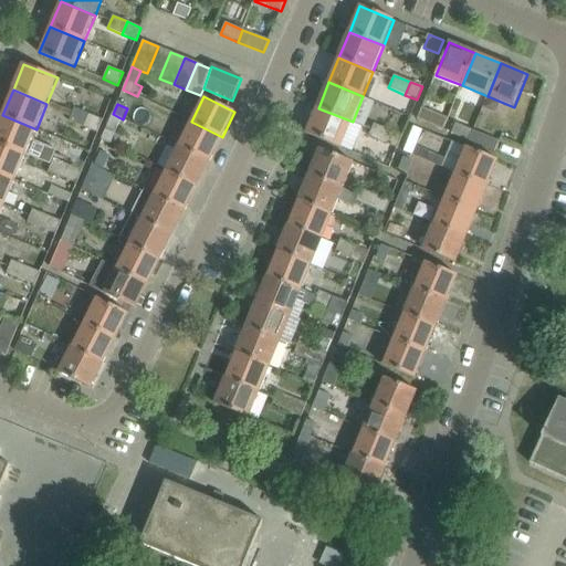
[(443,130),(448,118),(421,107),(416,119),(443,130)]
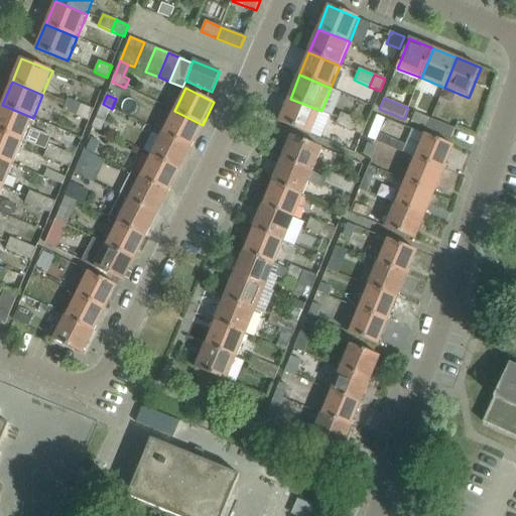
[(78,116),(82,105),(68,99),(62,111),(78,116)]
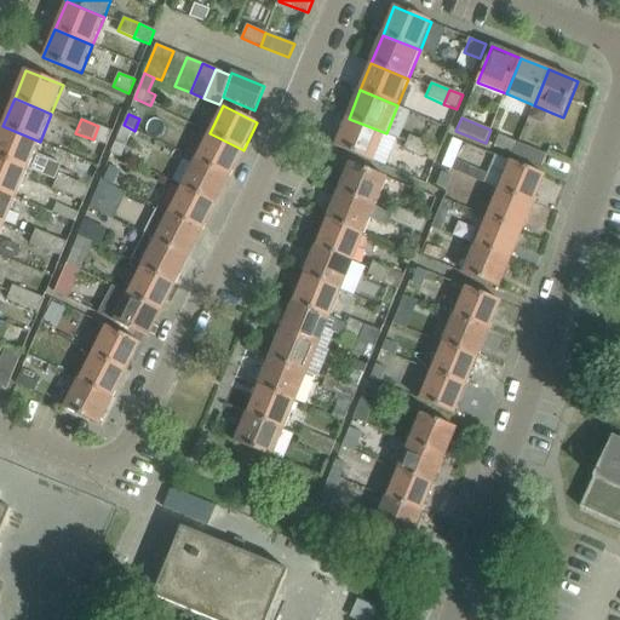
[(375,161),(386,133),(349,119),(338,145),(375,161)]
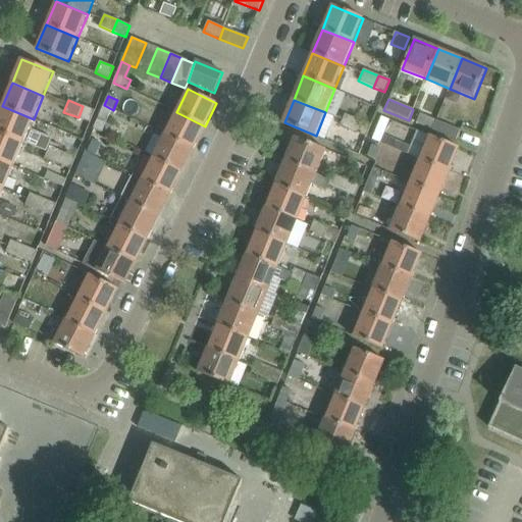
[(103,134),(113,110),(104,105),(93,129),(103,134)]
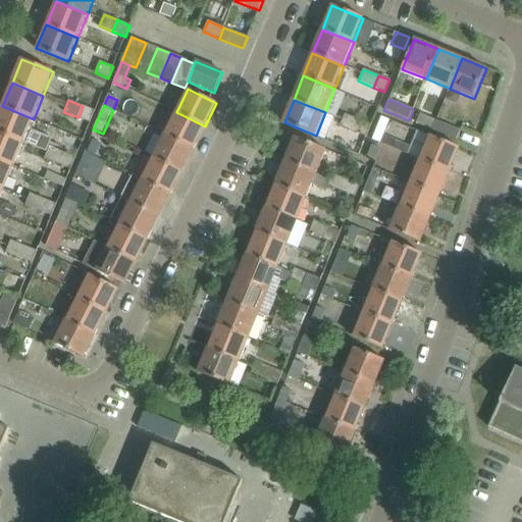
[(0,133),(23,143),(34,119),(2,106),(0,111),(0,133)]
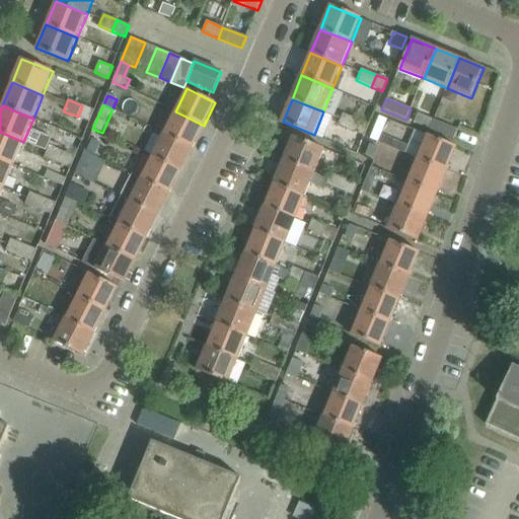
[(89,122),(94,109),(82,105),(78,117),(89,122)]
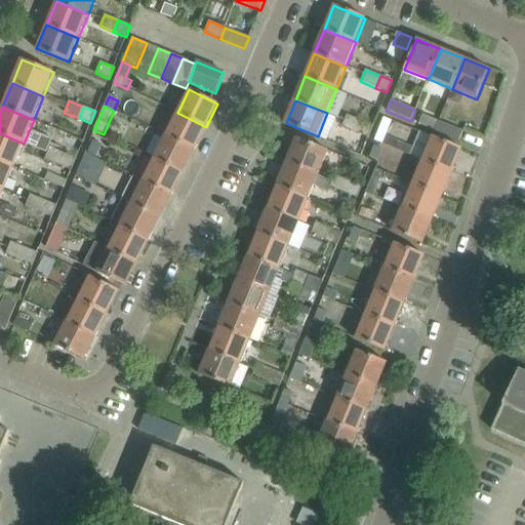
[(195,150),(206,127),(177,113),(165,135),(195,150)]
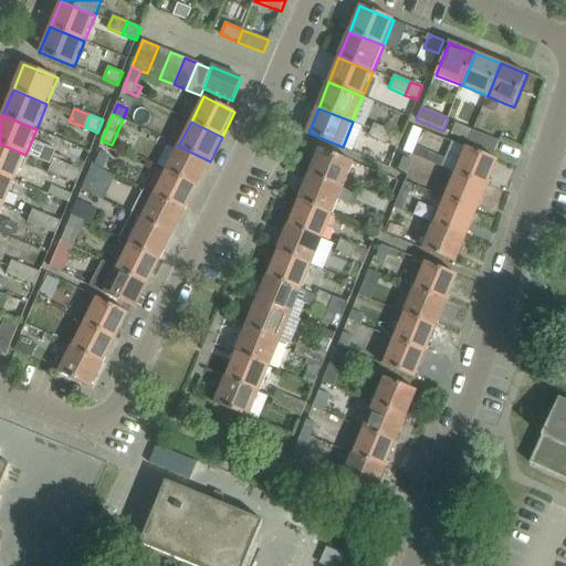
[(385,144),(389,130),(374,124),(370,130),(371,130),(368,137),(385,144)]
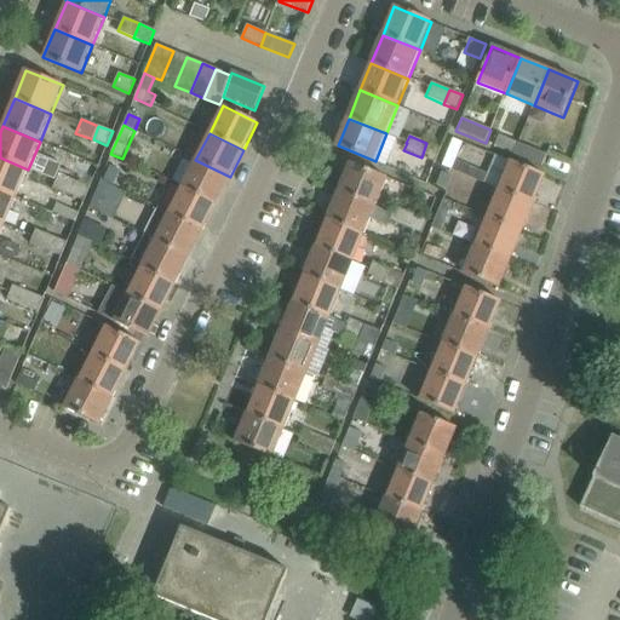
[(514,155),(518,143),(499,136),(494,147),(514,155)]
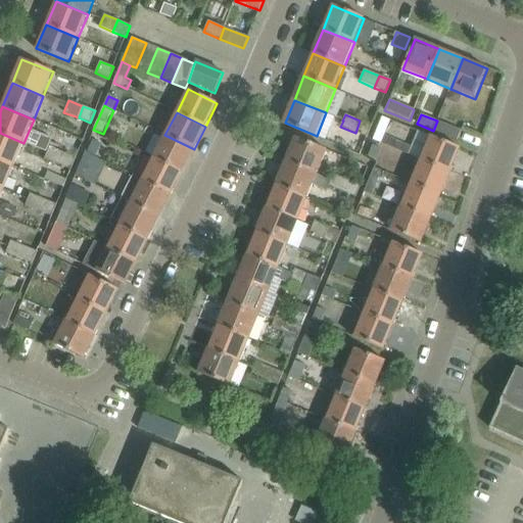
[(384,136),(389,121),(381,117),(375,133),(373,140),(381,143),(384,136)]
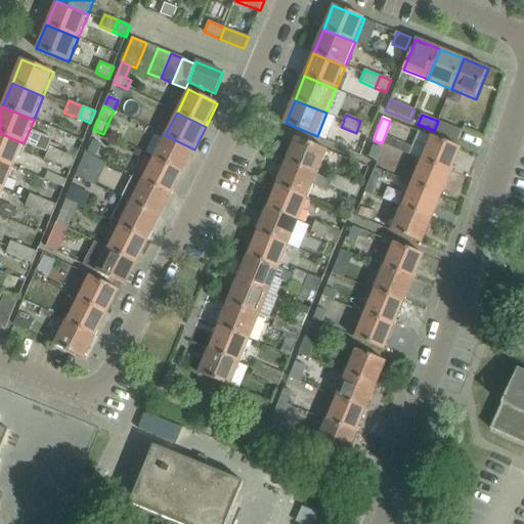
[(372,126),(360,121),(356,133),(366,137),(372,126)]
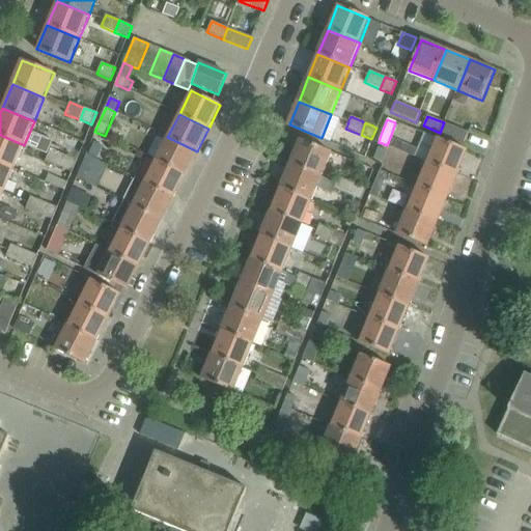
[(468,133),(444,122),(440,133),(464,142),(468,133)]
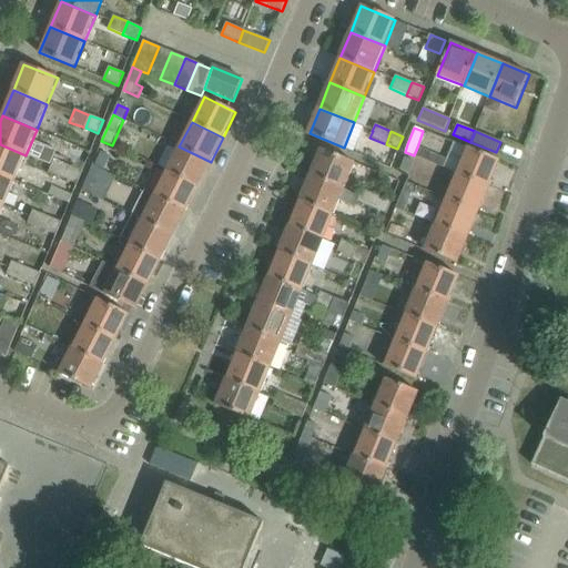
[(53,155),(79,160),(82,144),(56,140),(53,155)]
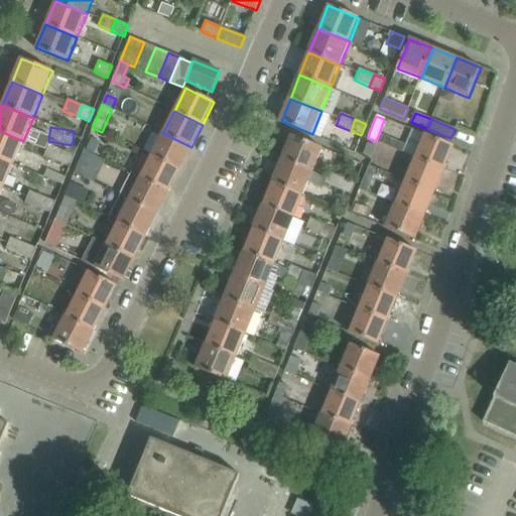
[(0,158),(14,164),(23,141),(0,131),(0,158)]
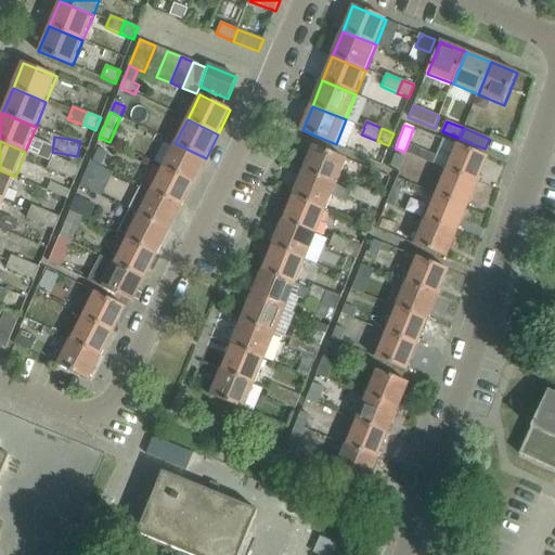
[(194,183),(206,158),(175,143),(163,167),(194,183)]
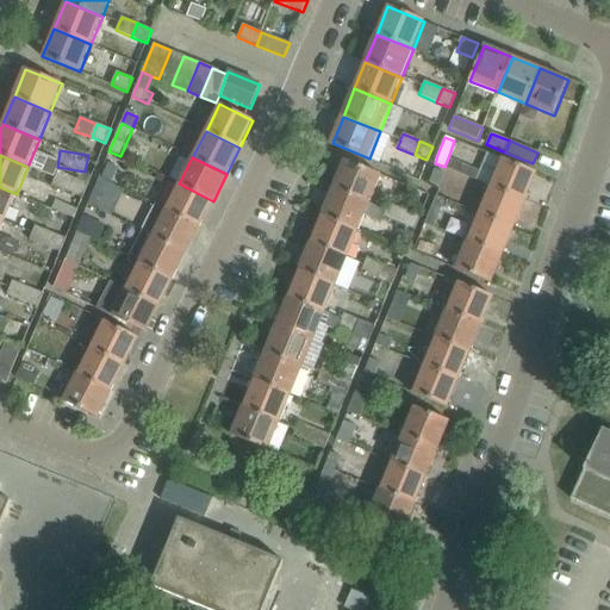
[(503,159),(491,187),(526,201),(537,174),(503,159)]
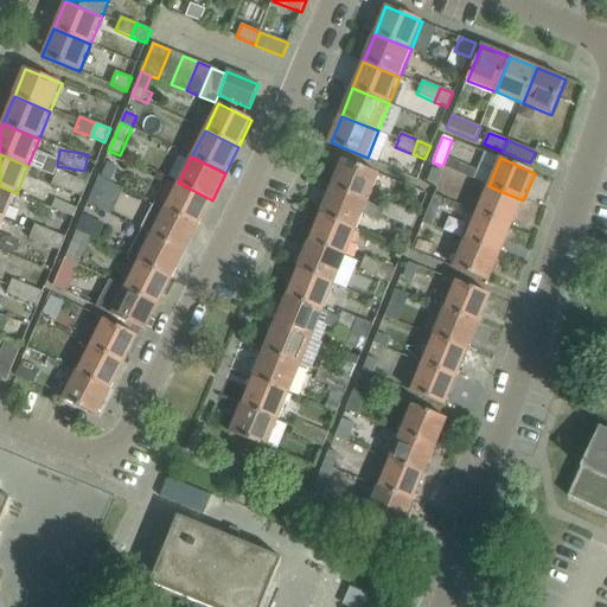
[(345,159),(333,187),(368,202),(379,174),(345,159)]
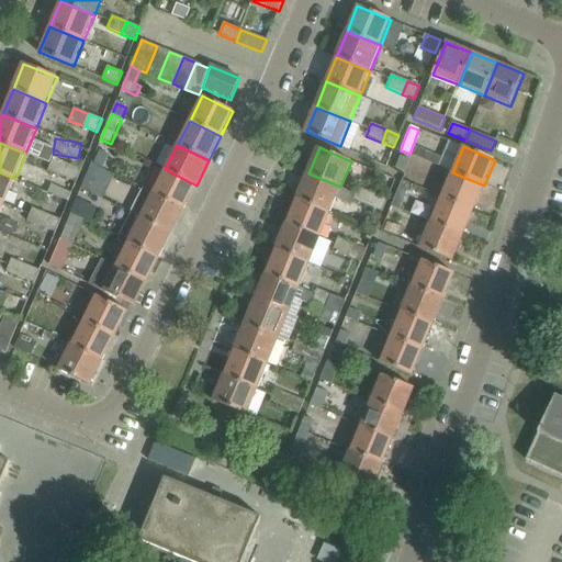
[(100,153),(96,160),(103,165),(108,156),(100,153)]
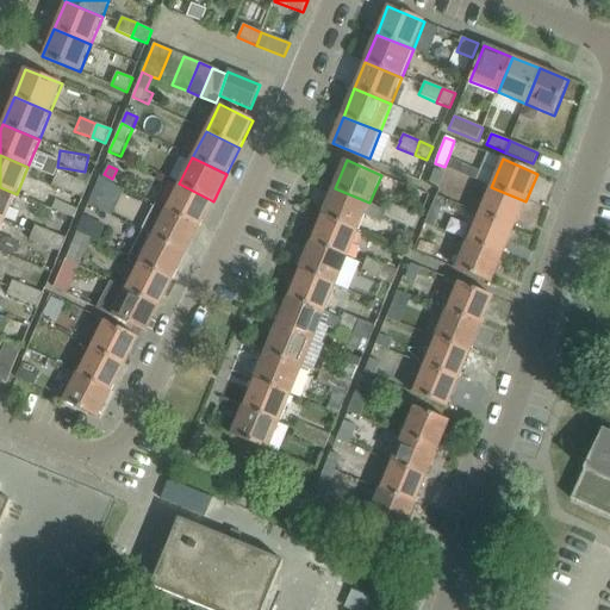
[(435,169),(429,182),(441,186),(446,173),(435,169)]
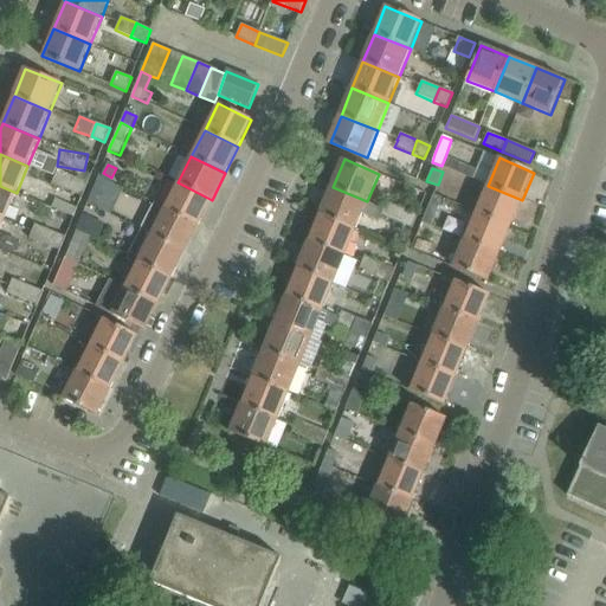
[(58,169),(52,184),(68,189),(73,175),(58,169)]
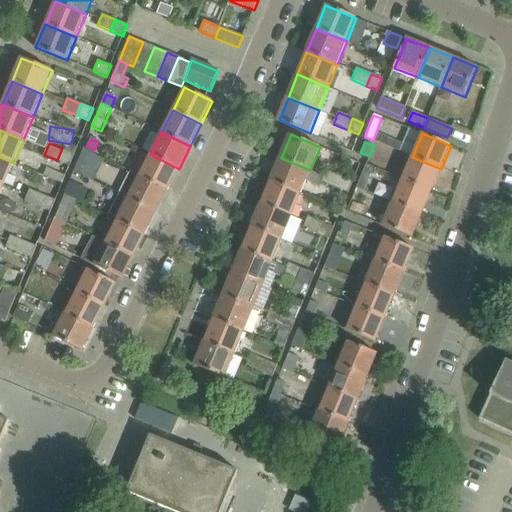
[(69,166),(74,154),(62,148),(57,160),(69,166)]
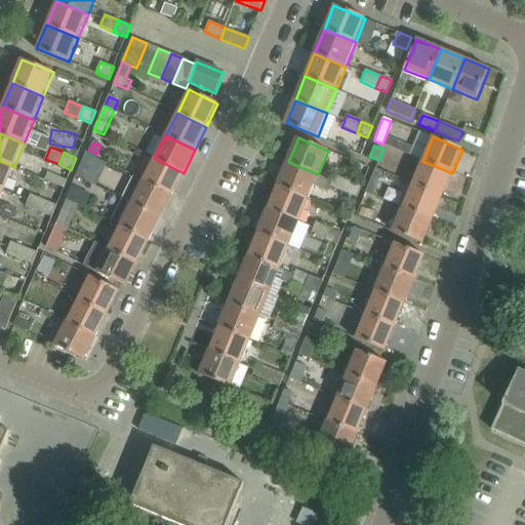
[(95,157),(85,153),(75,176),(85,180),(95,157)]
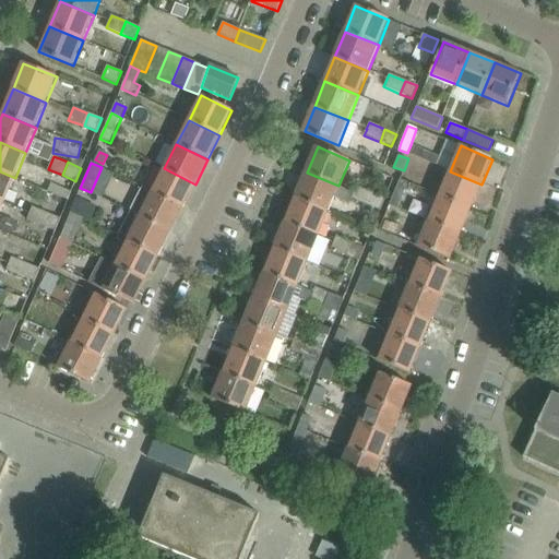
[(183,209),(195,185),(164,168),(151,193),(183,209)]
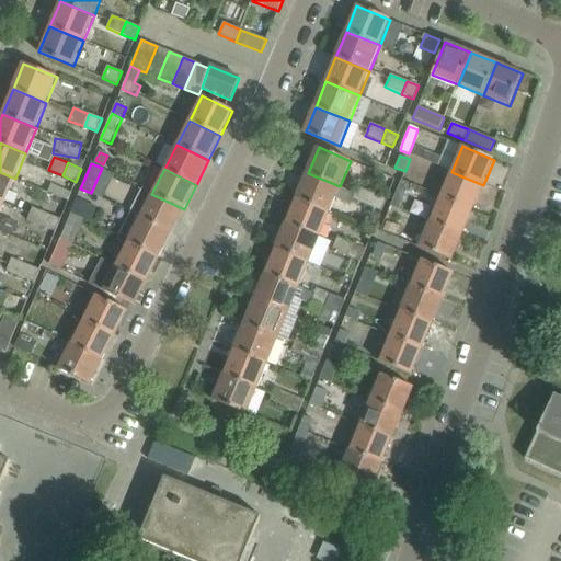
[(0,202),(4,204),(15,179),(0,172),(0,202)]
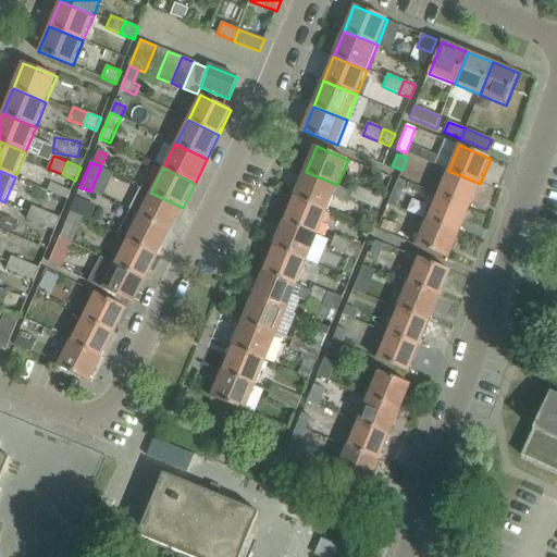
[(469,209),(480,184),(448,171),(437,196),(469,209)]
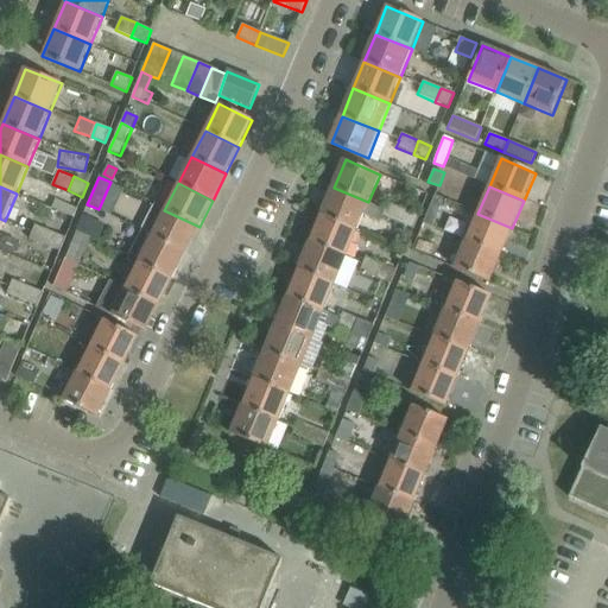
[(368,203),(368,202),(334,188),(322,215),(358,229),(363,215),(380,222),(382,217),(386,209),(385,209),(368,203)]
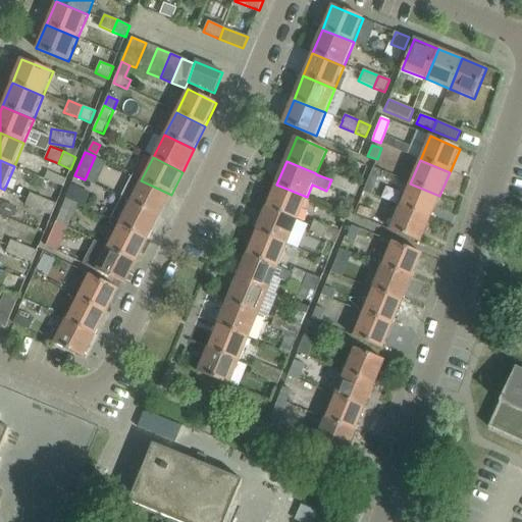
[(380,171),(373,168),(363,192),(371,195),(380,171)]
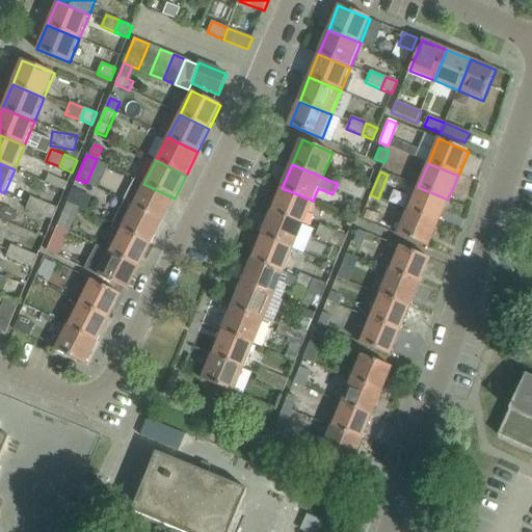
[(349,195),(354,184),(339,177),(337,183),(338,183),(335,190),(349,195)]
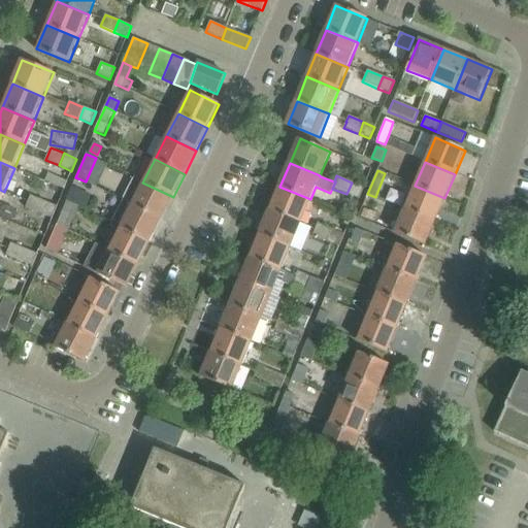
[(173,197),(142,183),(134,177),(122,201),(161,221),(173,197)]
